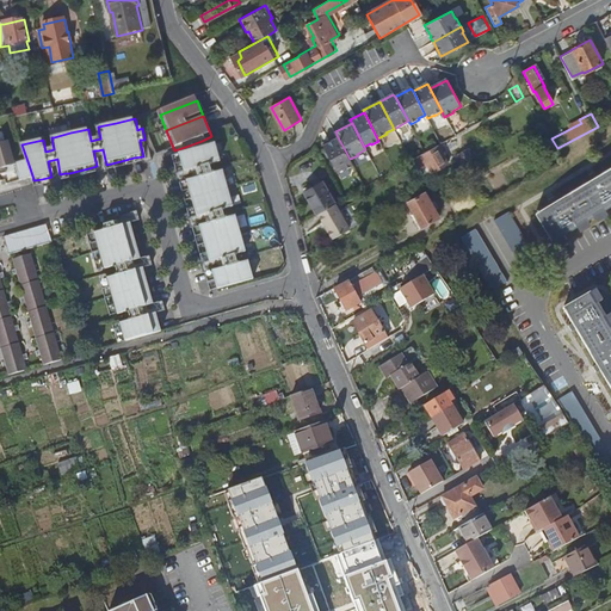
[(352,165),(350,159),(338,137),(323,144),(338,171),(344,167),(344,168),(352,165)]
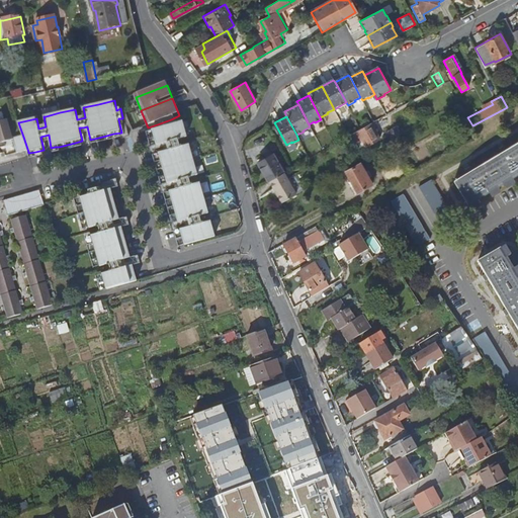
[(192,227),(193,230),(181,233),(183,241),(185,249),(198,245),(216,241),(210,225),(201,228),(200,224),(199,221),(208,218),(204,202),(199,187),(190,189),(189,186),(188,182),(197,179),(194,170),(193,164),(188,149),(179,151),(178,148),(177,144),(186,141),(184,134),(182,125),(174,127),(171,119),(160,123),(162,131),(154,134),(156,142),(157,145),(158,150),(171,146),(172,149),(173,154),(160,157),(162,165),(164,172),(167,180),(167,181),(169,187),(180,184),(181,184),(182,187),(183,191),(182,191),(170,194),(172,202),(175,209),(177,218),(179,226),(191,223),(192,227)]
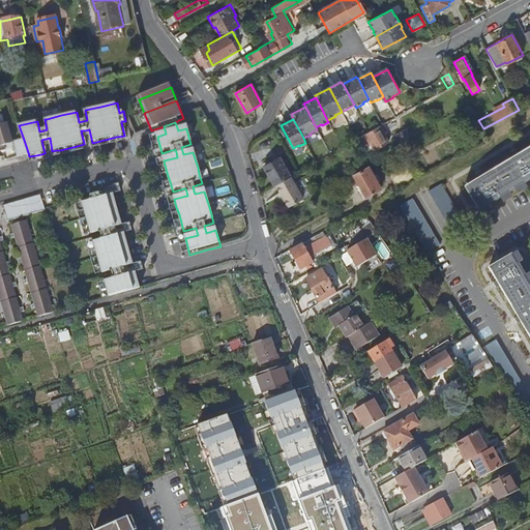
[(29,155),(24,140),(13,143),(8,124),(0,126),(0,147),(15,144),(19,158),(29,155)]
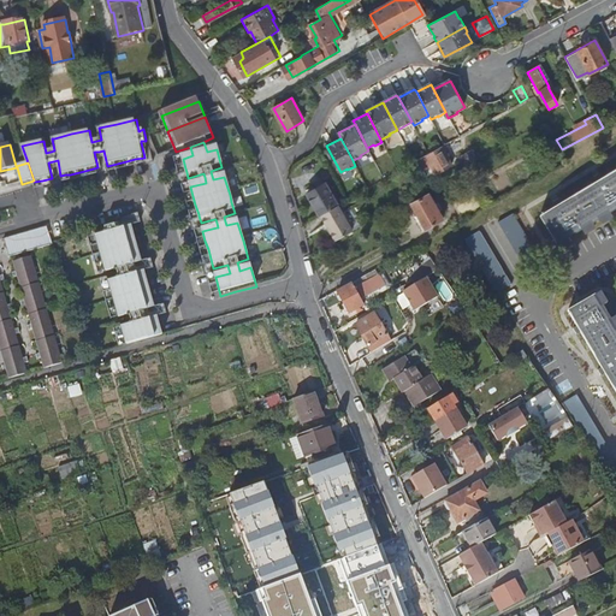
[(443,147),(420,160),(426,171),(431,167),(436,176),(452,166),(443,147)]
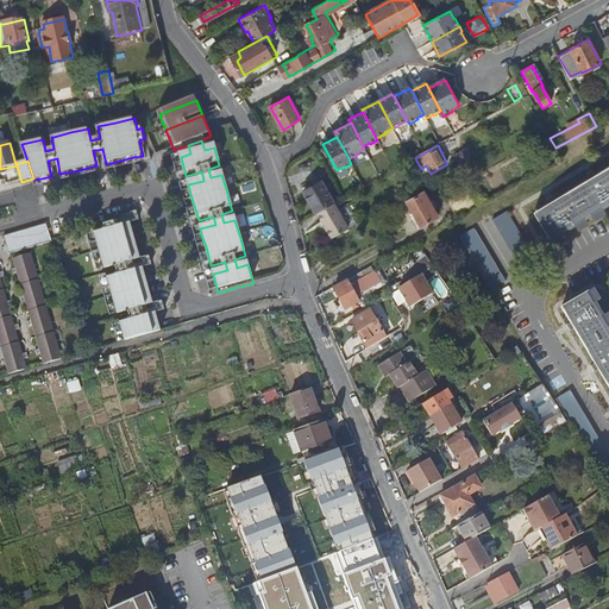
[(125,159),(115,162),(117,169),(136,164),(133,157),(125,159)]
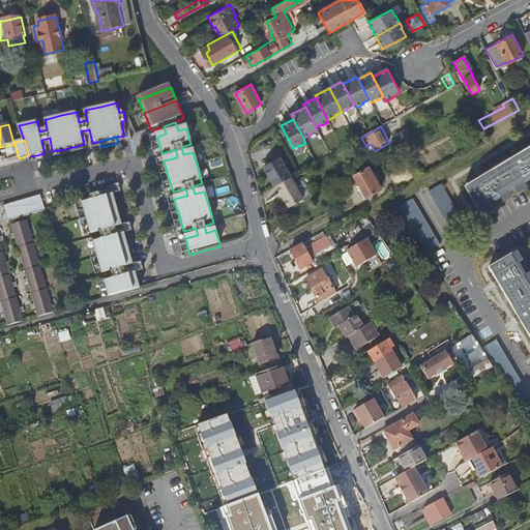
[(153,146),(159,145),(157,137),(151,139),(153,146)]
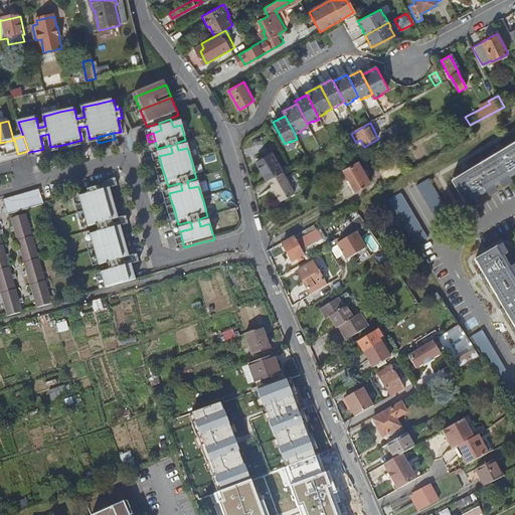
[(514,141),(453,179),(466,202),(514,172),(514,141)]
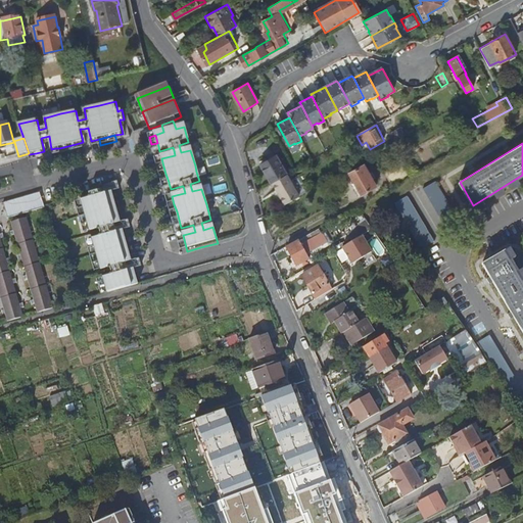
[(67,146),(59,148),(61,154),(77,150),(76,144),(67,146)]
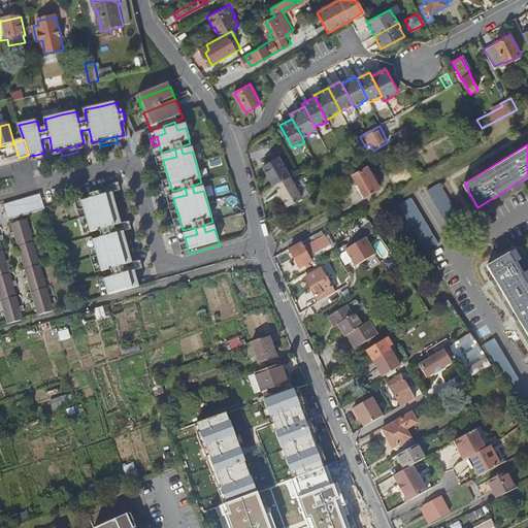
[(30,163),(31,162),(38,161),(36,155),(29,156),(30,163)]
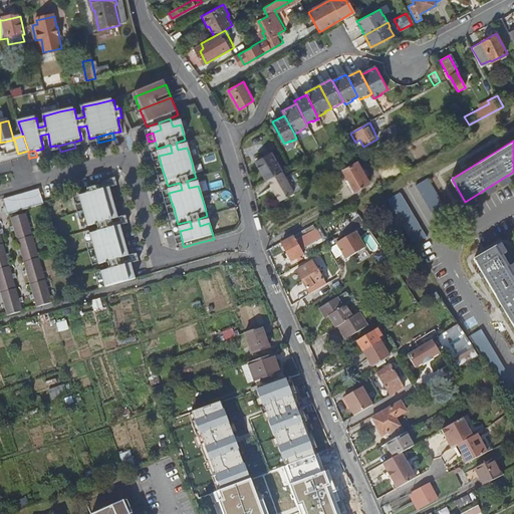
[(256,162),(267,181),(281,173),(282,172),(272,153),(256,162)]
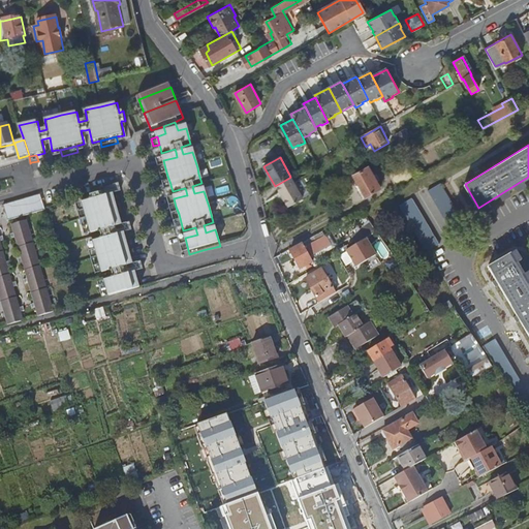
[(368,165),(353,175),(366,196),(381,188),(368,165)]
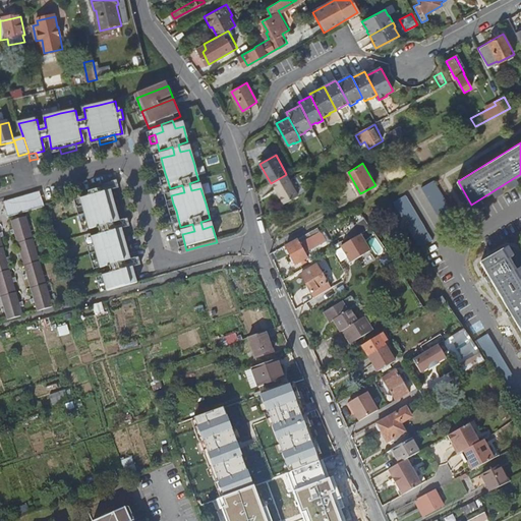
[(401,163),(385,171),(391,182),(406,174),(401,163)]
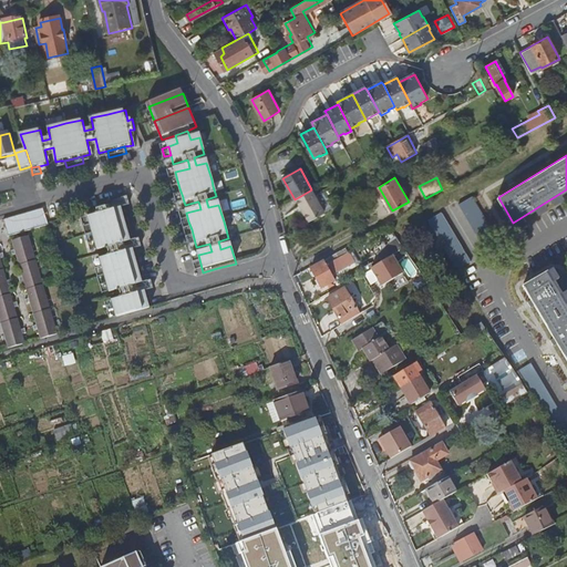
[(175,199),(183,197),(179,188),(177,181),(171,183),(175,199)]
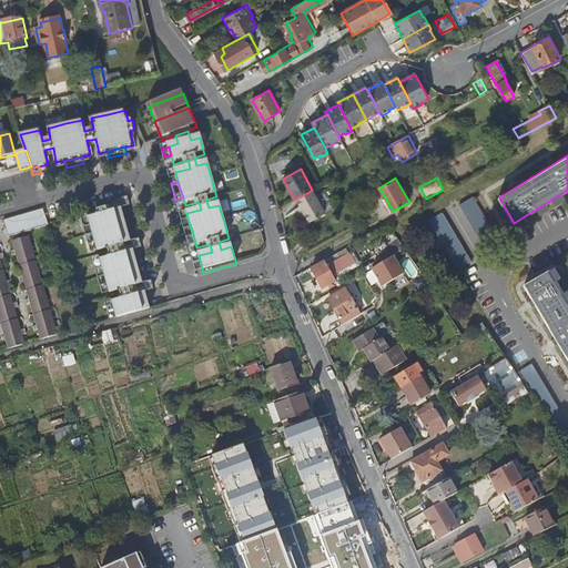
[(311,191),(295,200),(307,222),(324,213),(311,191)]
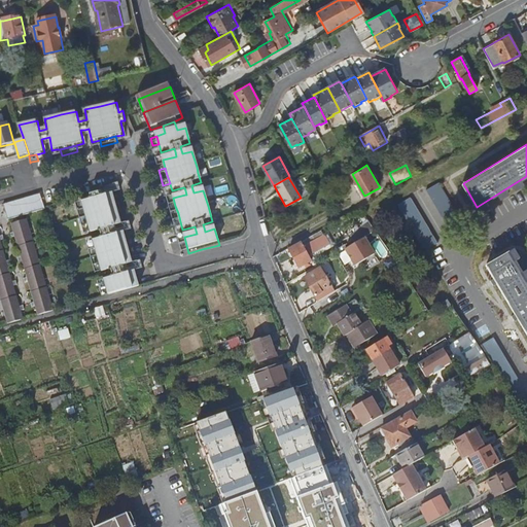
[(443,181),(428,186),(442,218),(456,212),(443,181)]
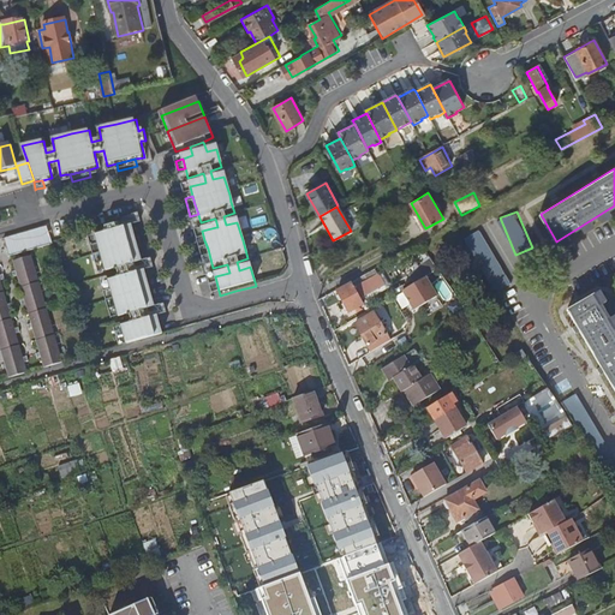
[(101,254),(101,255),(103,263),(106,272),(117,269),(118,273),(118,274),(119,278),(108,280),(111,291),(113,299),(115,309),(119,317),(129,315),(130,320),(131,323),(120,327),(124,335),(126,346),(162,335),(156,316),(142,321),(141,316),(139,311),(154,306),(149,290),(144,270),(129,275),(127,270),(127,266),(142,262),(137,244),(136,240),(132,225),(117,228),(115,225),(105,227),(106,232),(96,234),(99,244),(101,254)]
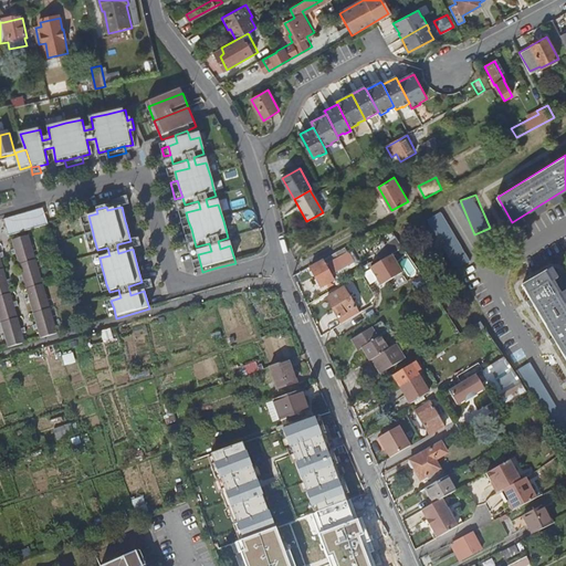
[(33,231),(50,226),(44,209),(3,221),(9,238),(33,231)]
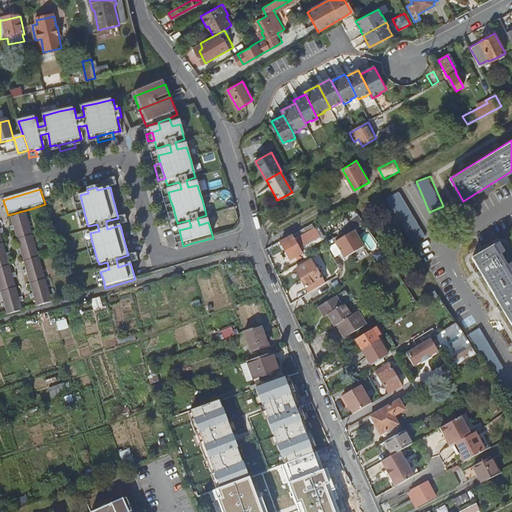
[(416,221),(398,192),(388,198),(413,239),(417,236),(410,225),(416,221)]
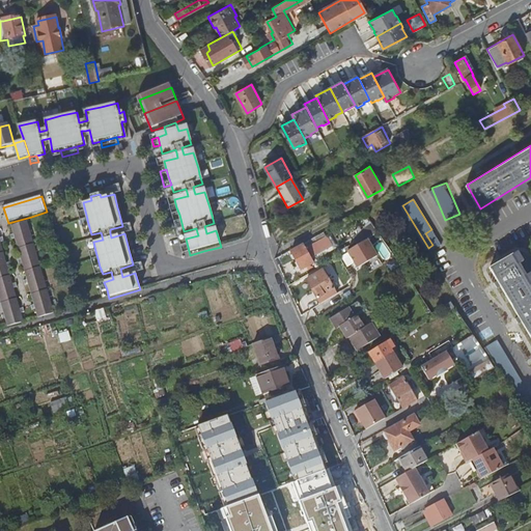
[(175,225),(182,223),(179,215),(176,207),(171,210),(175,225)]
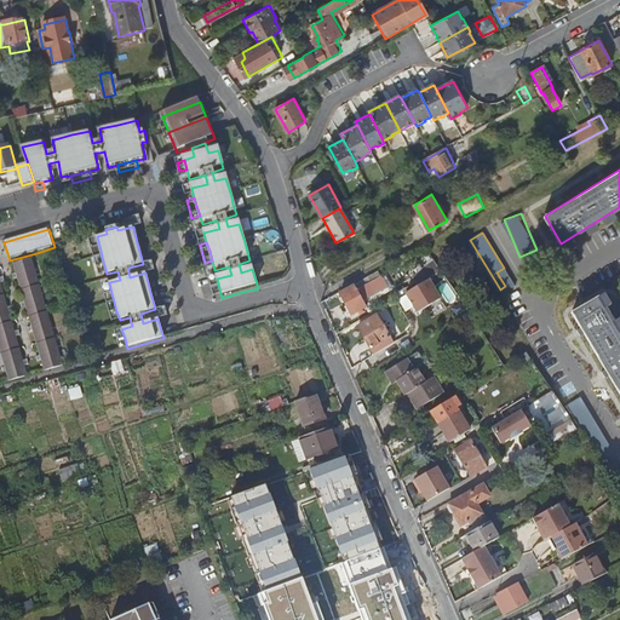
[(95,257),(96,259),(97,267),(104,265),(102,257),(102,256),(99,246),(92,248),(95,257)]
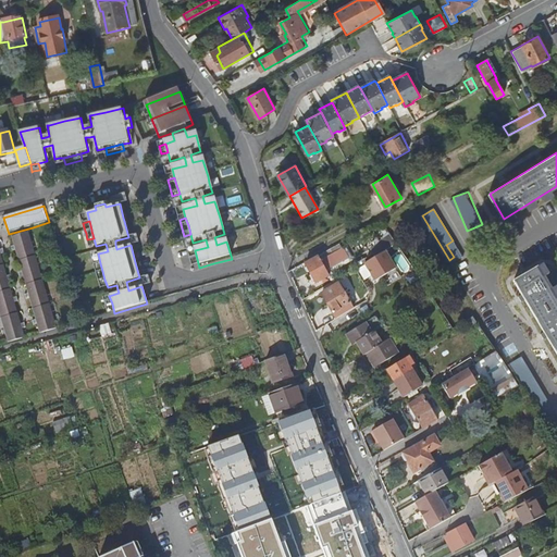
[(40,334),(57,330),(49,306),(42,282),(36,258),(28,234),(12,238),(20,262),(26,286),(33,310),(40,334)]
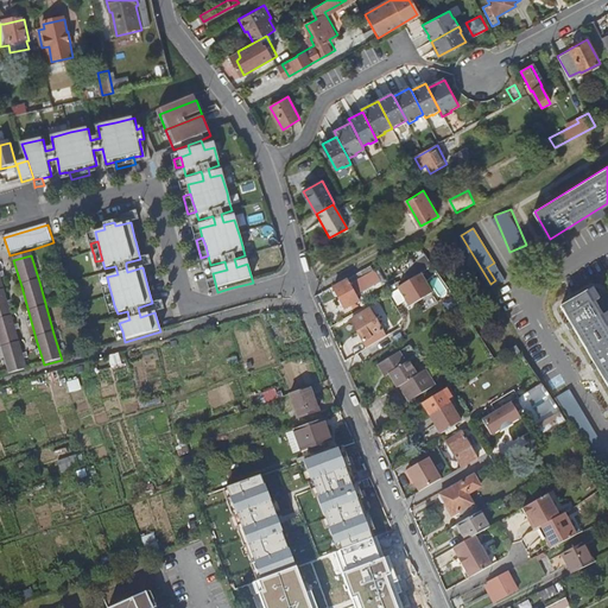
[(422,264),(426,271),(434,266),(429,260),(422,264)]
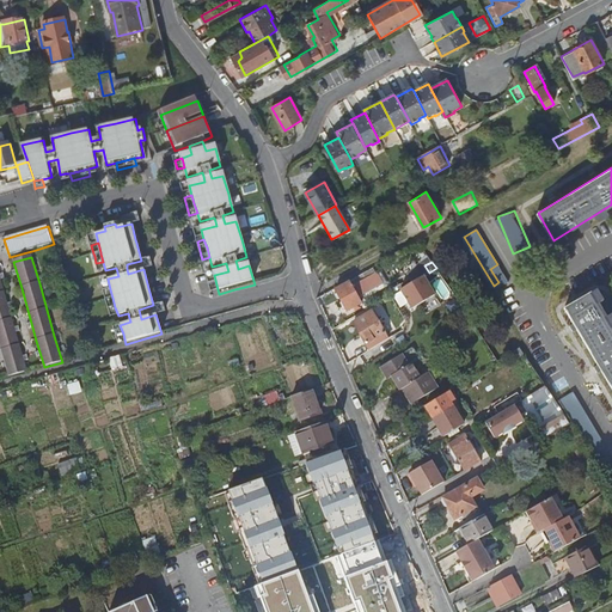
[(373,268),(336,288),(348,310),(362,303),(359,297),(384,283),(378,271),(375,273),(373,268)]
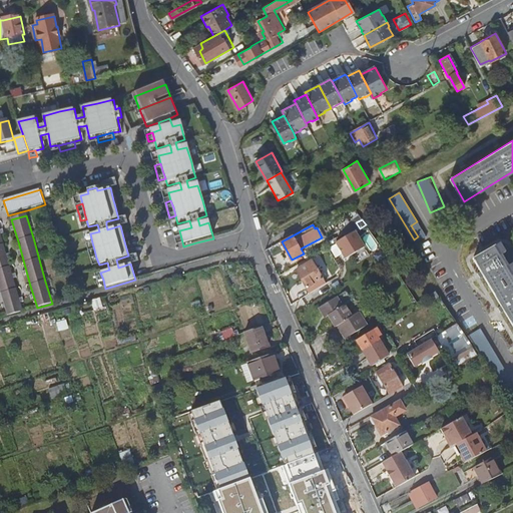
[(357,229),(336,242),(347,259),(367,245),(357,229)]
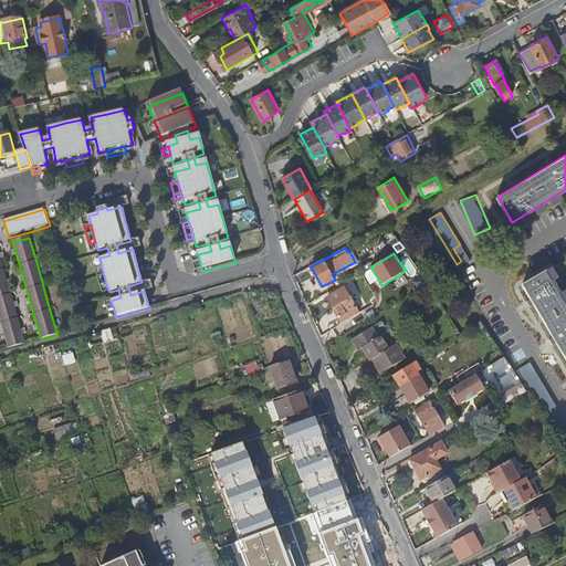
[(9,349),(25,344),(18,320),(11,295),(3,271),(0,258),(0,320),(1,325),(9,349)]
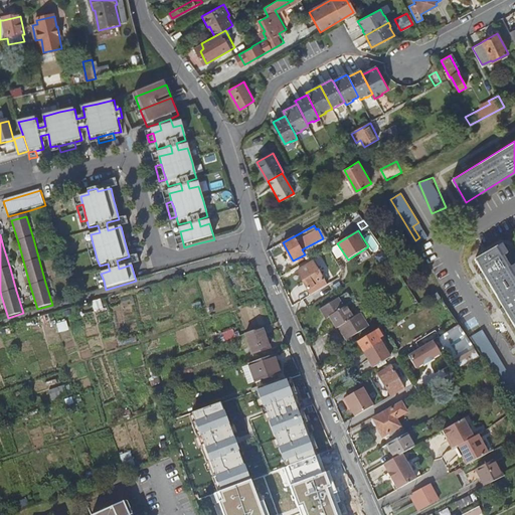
[(178,248),(184,247),(182,239),(176,241),(178,248)]
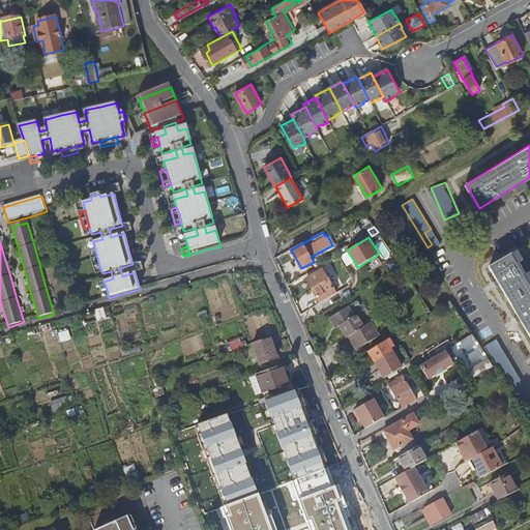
[(93,267),(99,266),(97,258),(95,251),(89,252),(91,260),(93,267)]
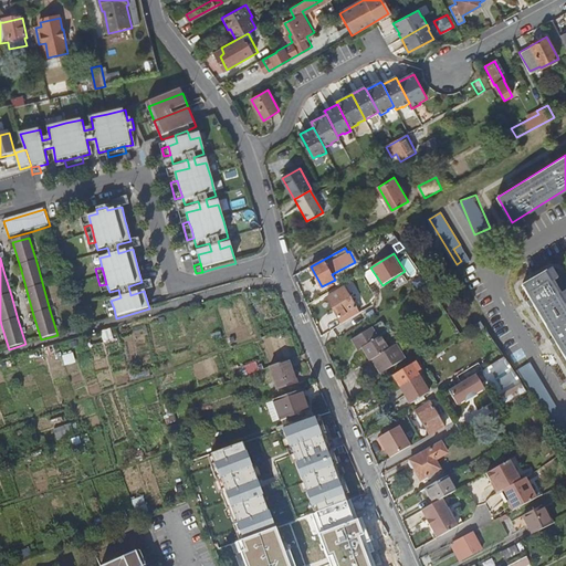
[(565,301),(548,272),(522,287),(565,360),(565,301)]
